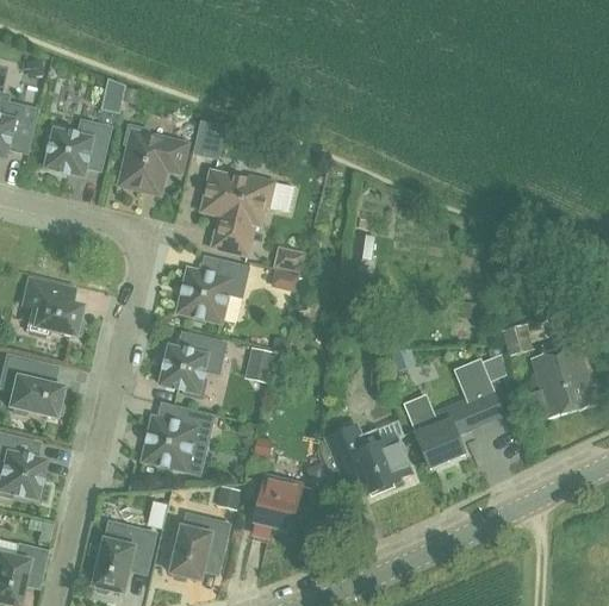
[(125,85),(107,79),(100,108),(118,113),(125,85)]
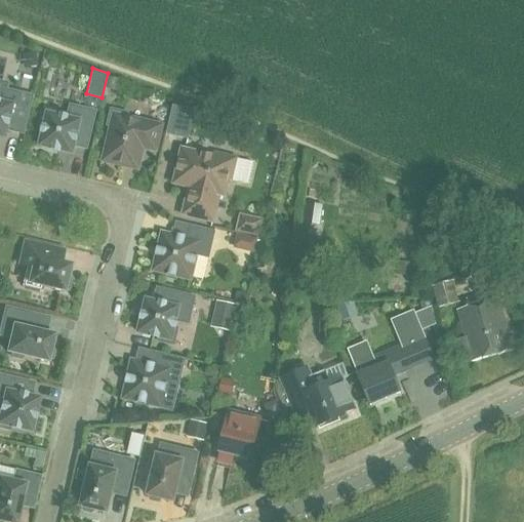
[(0,134),(4,135),(6,128),(23,132),(32,94),(2,87),(0,94),(0,134)]
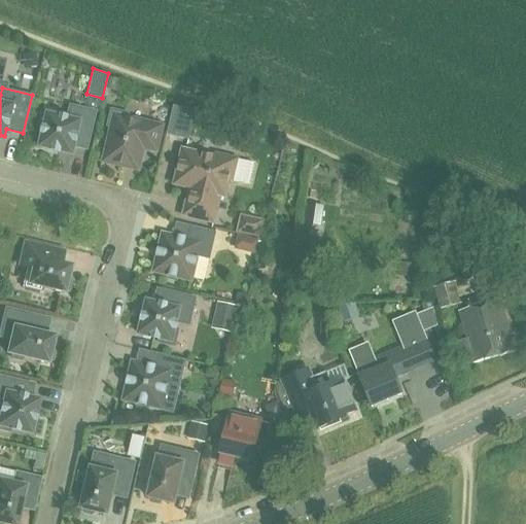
[(69,103),(66,116),(59,114),(60,111),(43,107),(40,123),(43,124),(38,144),(71,152),(73,144),(86,147),(95,109),(69,103)]
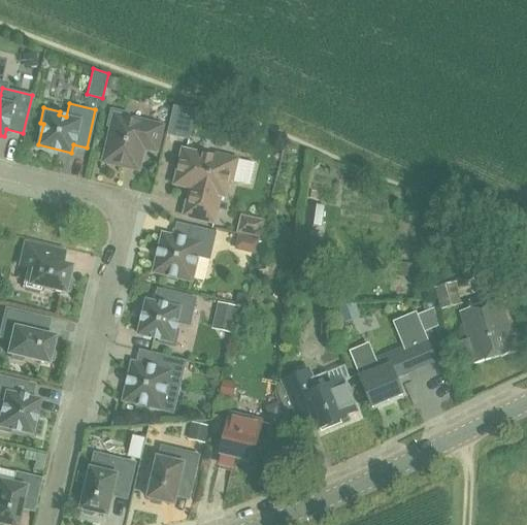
[(162,124),(126,116),(127,112),(110,108),(107,124),(110,125),(103,156),(127,161),(129,152),(141,154),(142,146),(156,150),(162,124)]
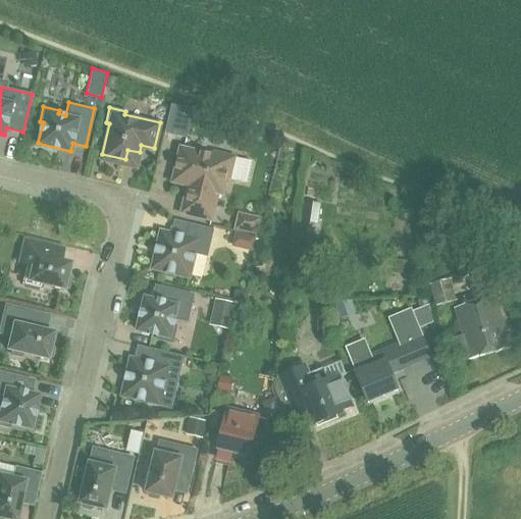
[(212,153),(179,146),(171,180),(187,185),(180,211),(210,218),(217,192),(221,193),(225,175),(228,176),(233,155),(212,151),(212,153)]
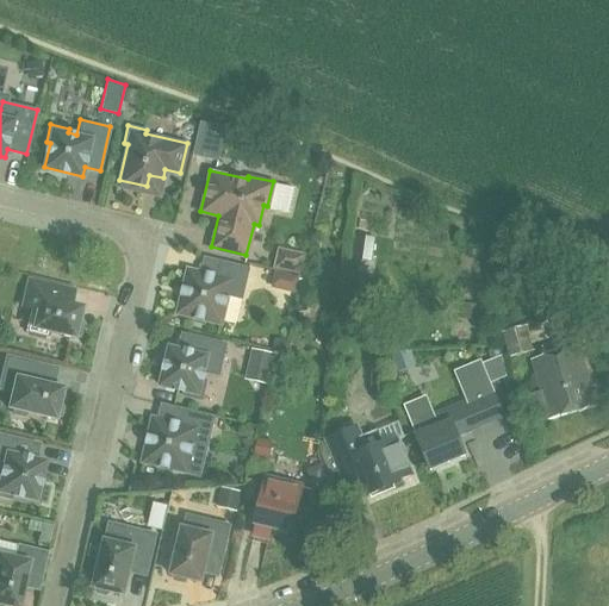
[(302,254),(279,248),(275,264),(298,269),(302,254)]
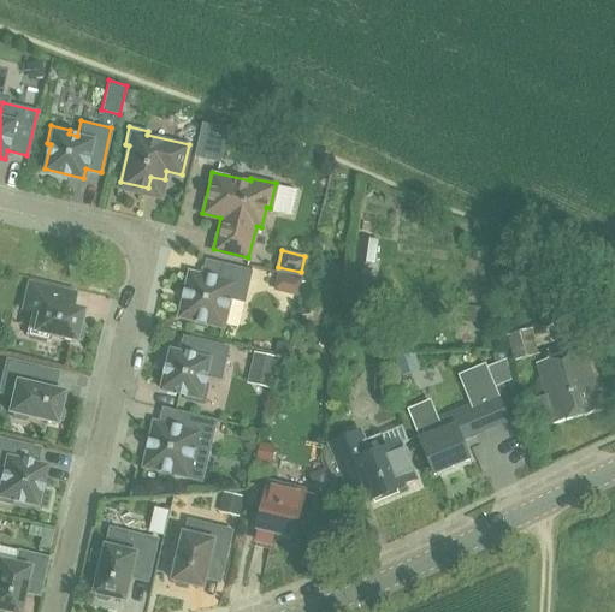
[(243,299),(250,269),(220,262),(217,277),(189,271),(178,315),(193,319),(195,324),(203,326),(207,321),(223,325),(229,296),(243,299)]
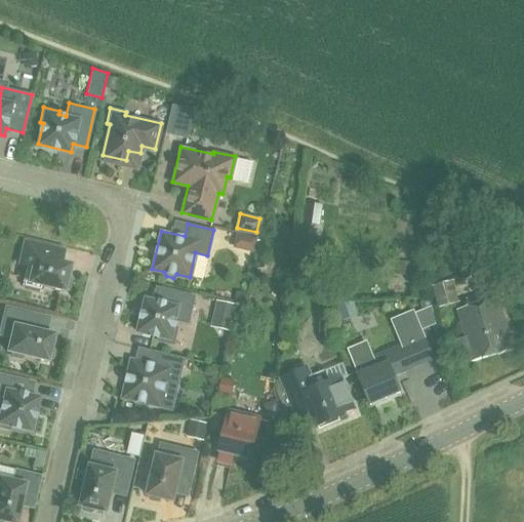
[(255,237),(235,232),(232,245),(252,250),(255,237)]
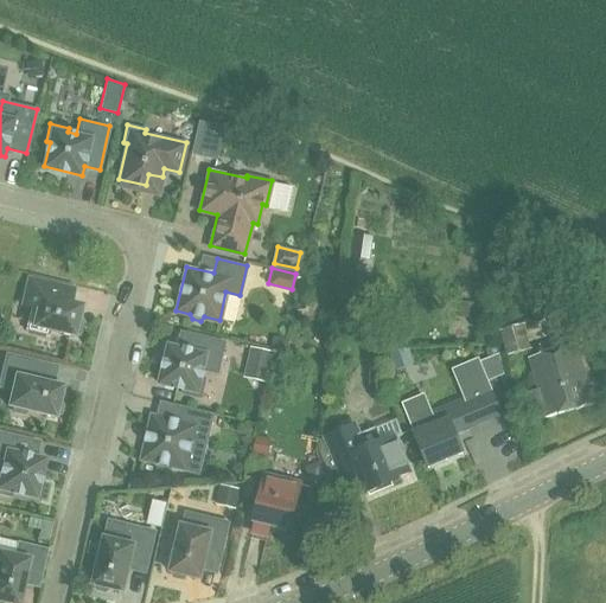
[(71,287),(27,276),(21,303),(31,306),(26,328),(44,332),(45,328),(72,334),(72,332),(77,333),(81,319),(76,319),(80,305),(69,302),(71,287)]
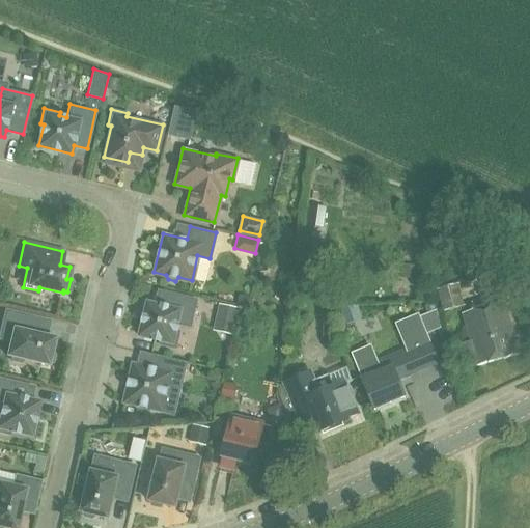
[(462,300),(457,288),(454,279),(437,284),(444,305),(462,300)]
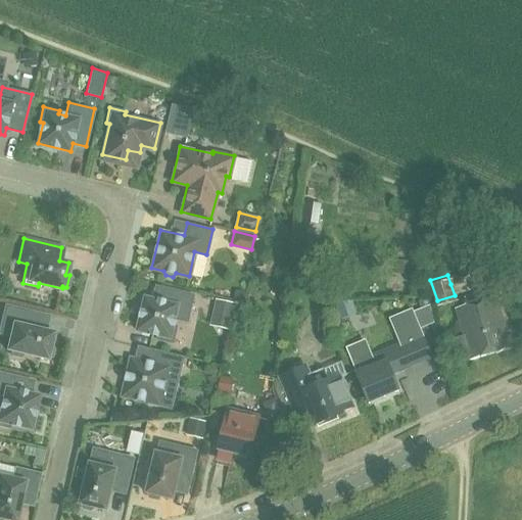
[(193,293),(155,285),(152,298),(144,296),(136,329),(157,334),(156,338),(172,341),(176,325),(173,325),(174,318),(187,321),(193,293)]
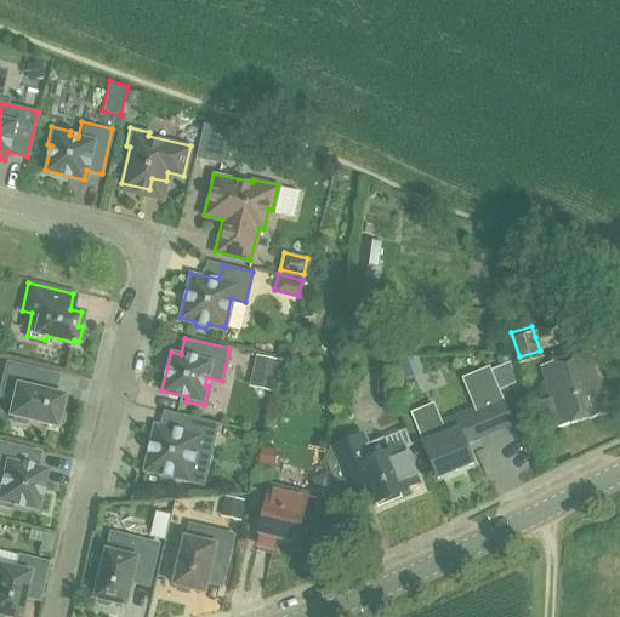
[(536,426),(556,421),(557,424),(606,411),(601,395),(601,394),(589,350),(540,364),(550,396),(530,403),(536,426)]
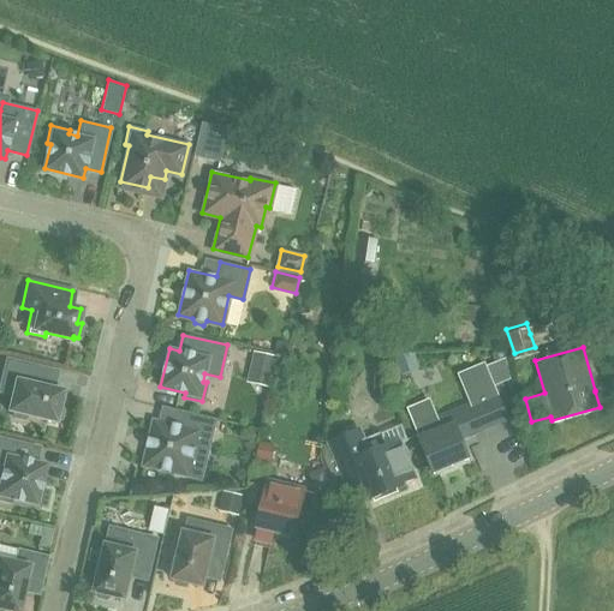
[(274,354),(252,349),(245,379),(268,384),(274,354)]
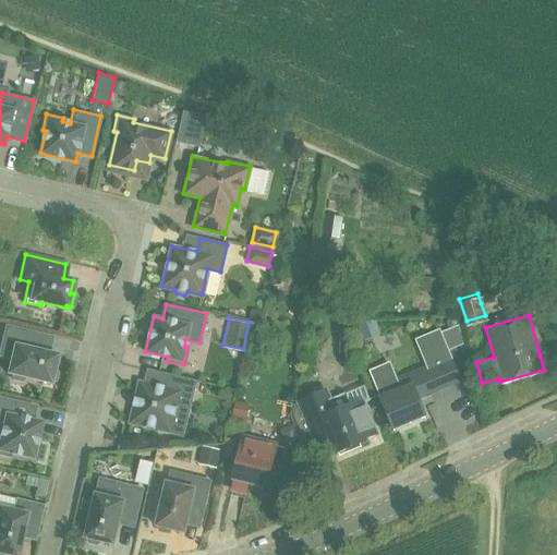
[(32,330),(4,324),(0,342),(0,354),(10,358),(7,372),(11,373),(12,377),(21,379),(24,376),(49,383),(49,381),(53,379),(56,371),(52,368),(56,354),(27,348),(32,330)]
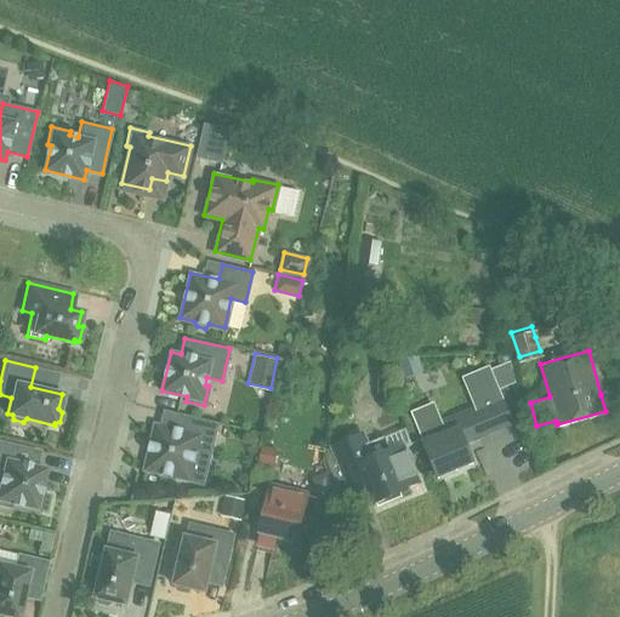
[(472,462),(464,440),(511,421),(489,370),(468,378),(479,405),(437,422),(431,407),(421,411),(411,415),(437,476),(472,462)]
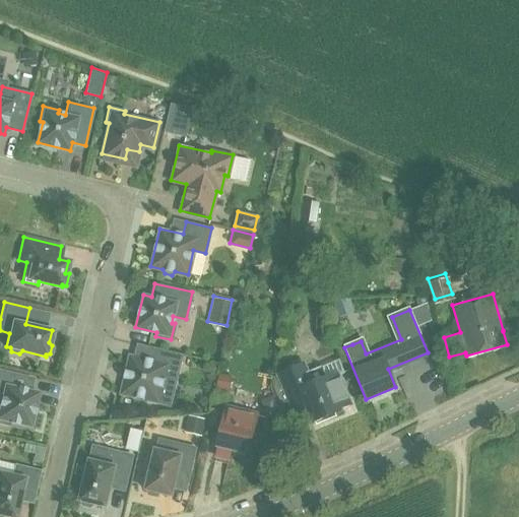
[(155,348),(152,361),(129,354),(120,392),(133,395),(134,399),(142,401),(145,398),(157,401),(164,377),(175,380),(181,354),(155,348)]
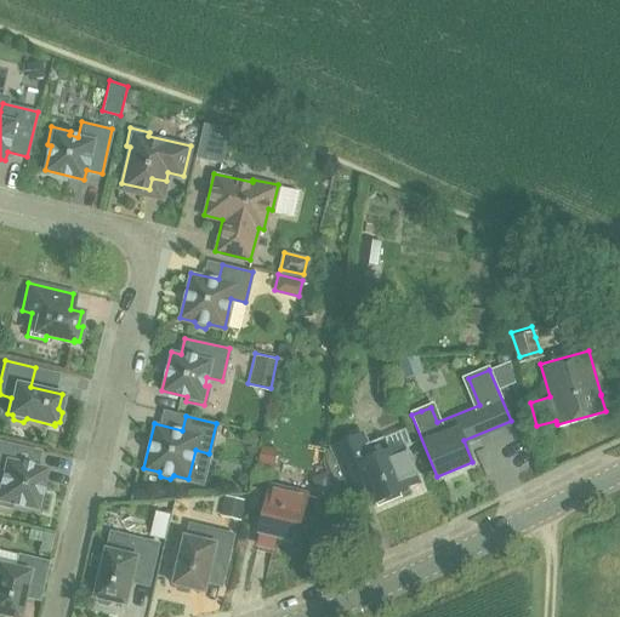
[(347,481),(347,480),(362,474),(373,502),(405,489),(405,487),(419,481),(403,444),(390,450),(385,435),(367,443),(363,433),(333,445),(325,447),(324,457),(334,480),(345,476),(347,481)]
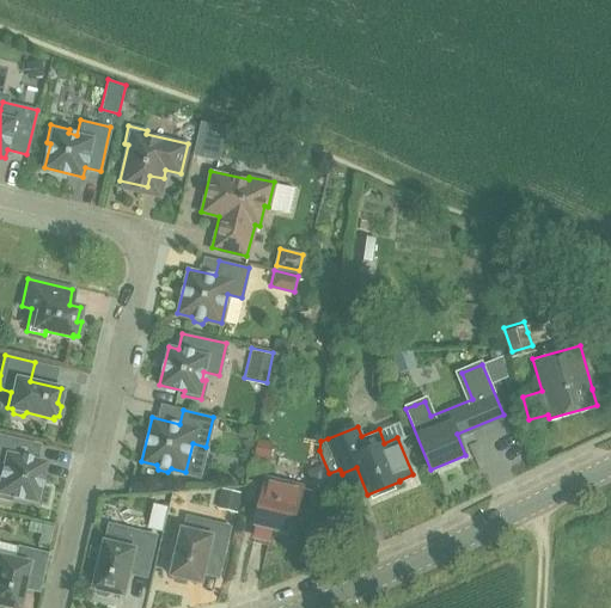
[(38,443),(0,434),(0,468),(1,468),(0,473),(0,496),(8,498),(10,495),(35,501),(43,462),(34,460),(38,443)]
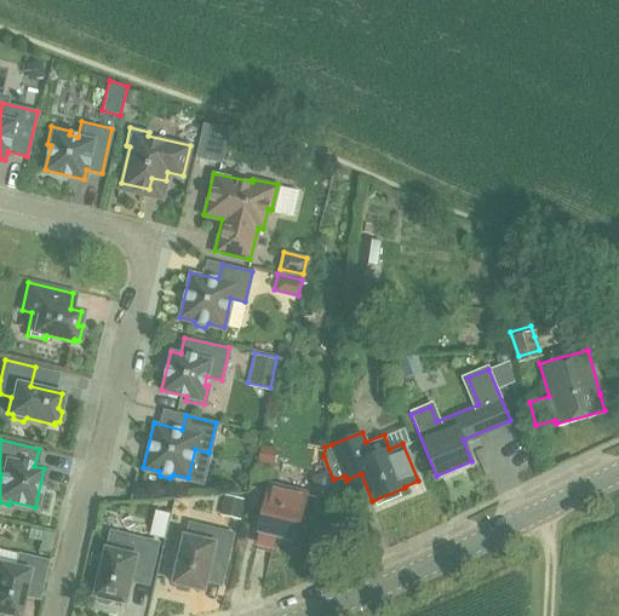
[(296,539),(307,493),(269,484),(259,530),(257,541),(273,545),(275,534),(296,539)]
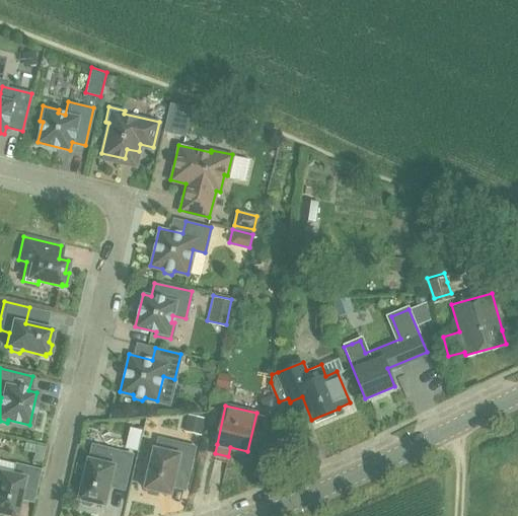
[(285,424),(278,411),(269,416),(275,429),(285,424)]
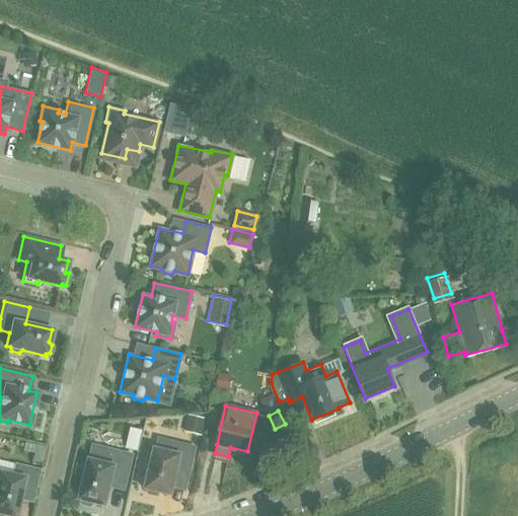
[(195,446),(170,440),(171,440),(157,437),(154,448),(153,452),(149,454),(147,461),(150,464),(144,488),(146,489),(147,493),(155,495),(158,491),(170,494),(176,468),(189,471),(195,446)]
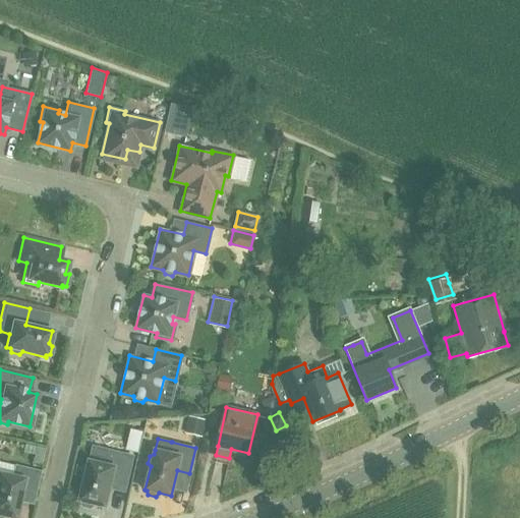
[(93,446),(89,461),(88,465),(83,466),(81,474),(84,477),(79,501),(80,501),(81,505),(90,507),(93,504),(105,507),(111,481),(125,484),(132,455),(107,449),(93,446)]
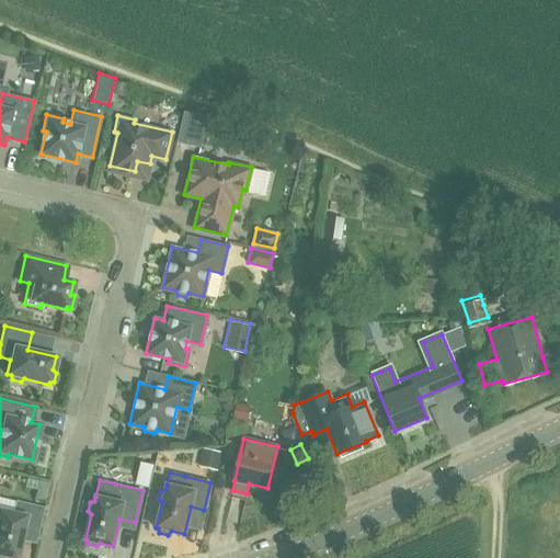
[(12,513),(0,510),(0,557),(1,556),(10,557),(14,557),(21,532),(35,535),(42,507),(15,501),(12,513)]
